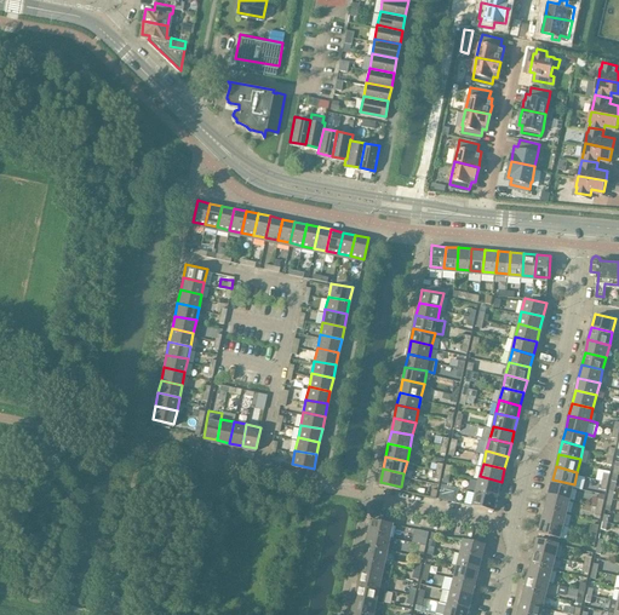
[(502,482),(480,476),(477,489),(498,494),(502,482)]
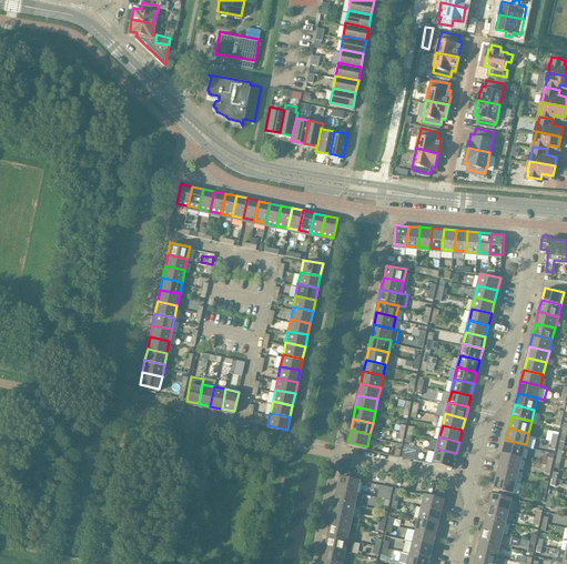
[(523,456),(526,444),(506,440),(503,451),(523,456)]
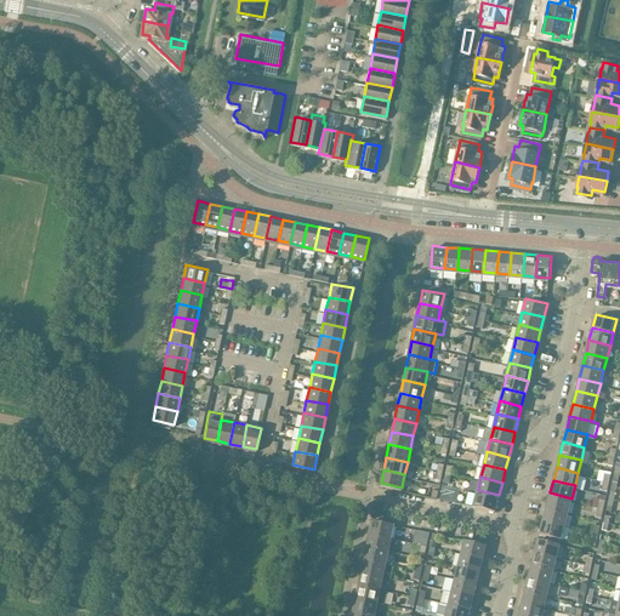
[(499,495),(478,490),(475,503),(495,508),(499,495)]
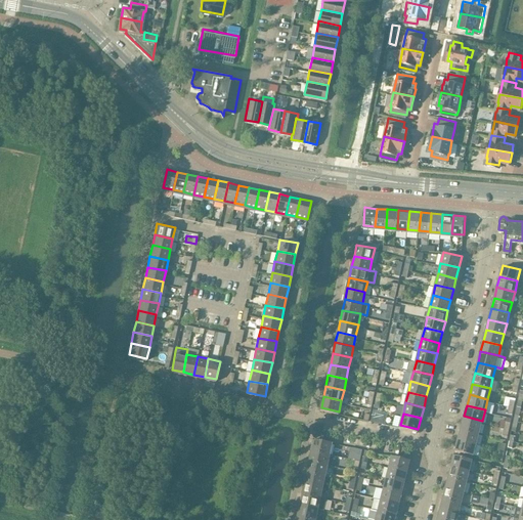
[(479,431),(482,421),(464,416),(462,427),(479,431)]
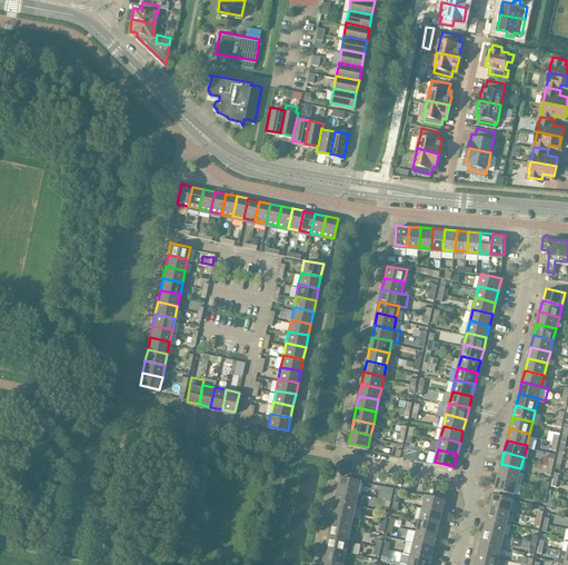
[(518,479),(520,468),(501,464),(498,475),(518,479)]
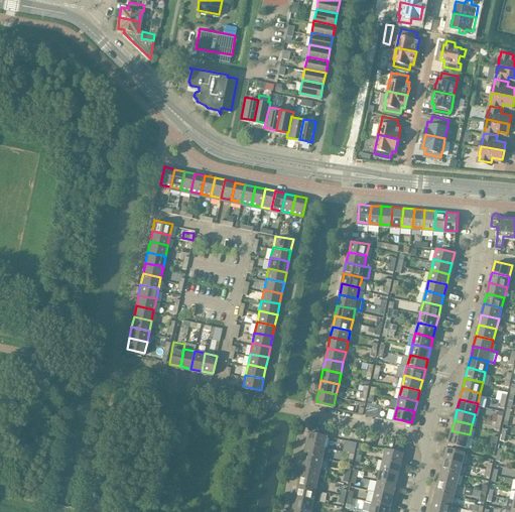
[(328,433),(310,430),(307,441),(326,444),(328,433)]
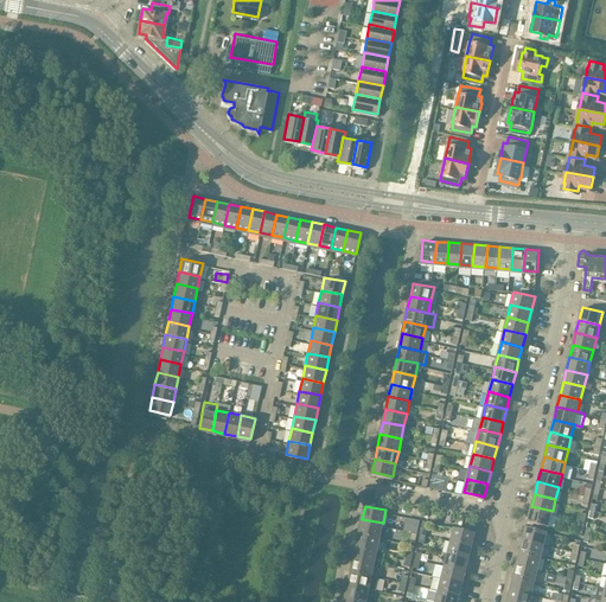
[(549,525),(553,511),(531,506),(528,519),(549,525)]
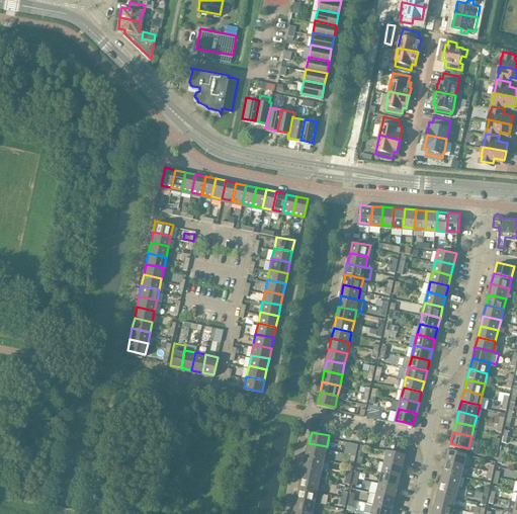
[(356,453),(359,442),(348,439),(346,451),(351,452),(356,453)]
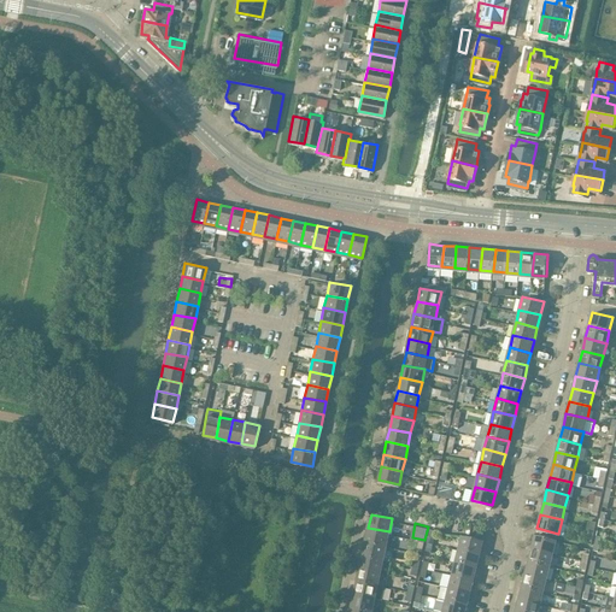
[(389,531),(368,528),(365,540),(387,545),(389,531)]
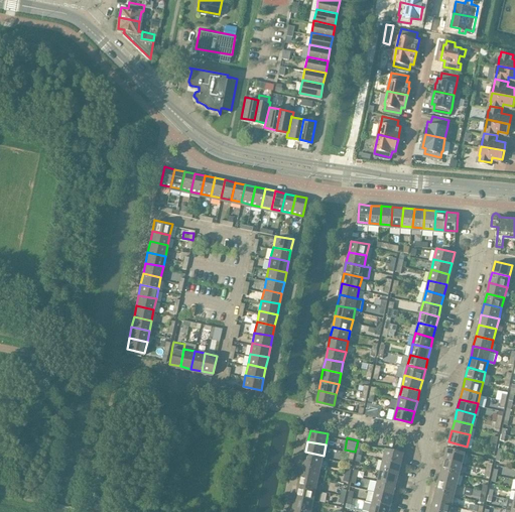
[(463,462),(466,451),(447,445),(445,457),(463,462)]
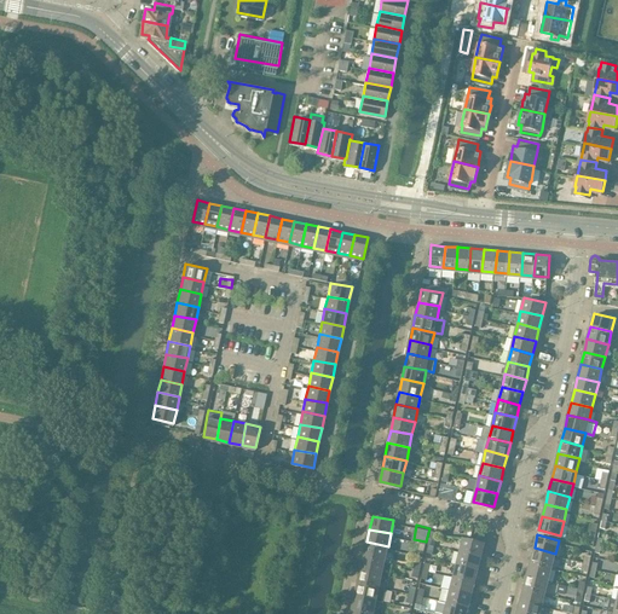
[(485,540),(465,536),(461,549),(481,554),(485,540)]
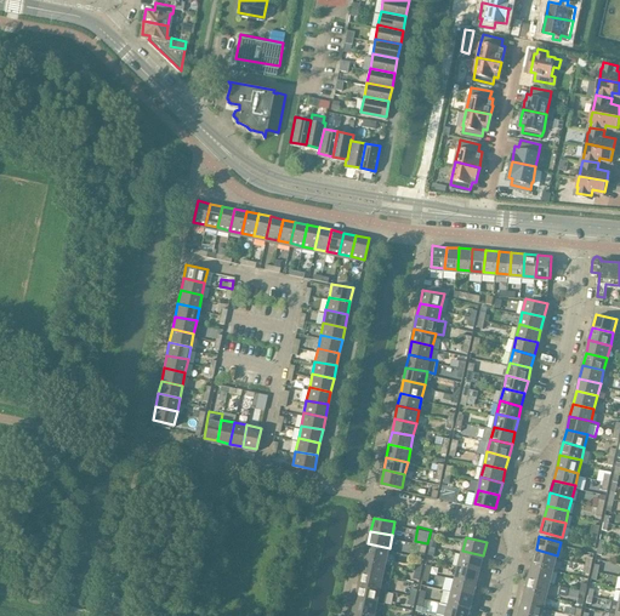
[(390,548),(368,543),(365,557),(386,562),(390,548)]
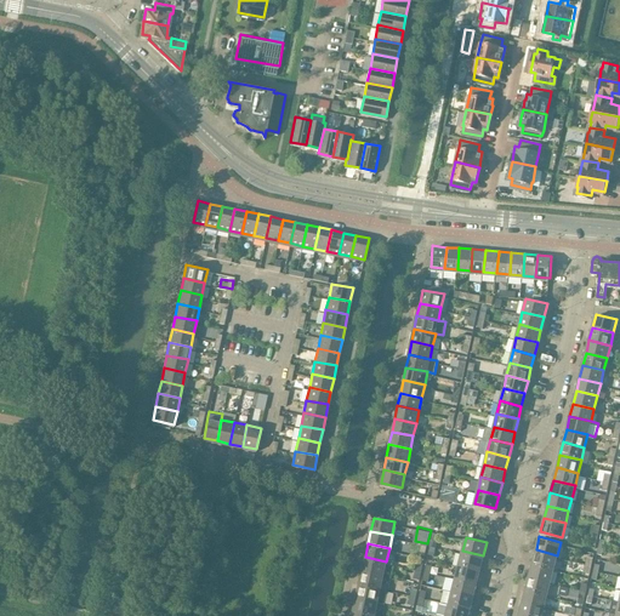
[(553,568),(557,555),(536,549),(533,563),(553,568)]
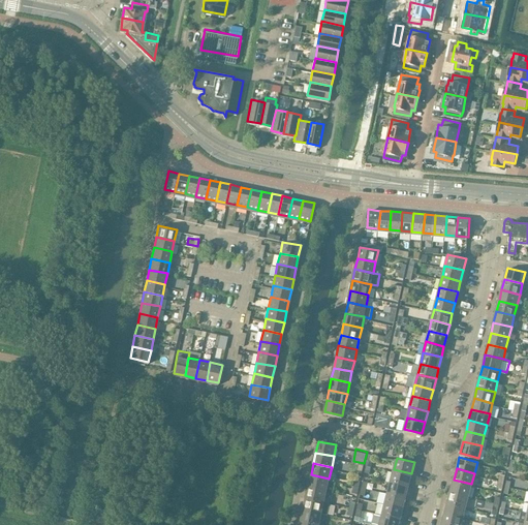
[(411,473),(394,469),(391,481),(409,485),(411,473)]
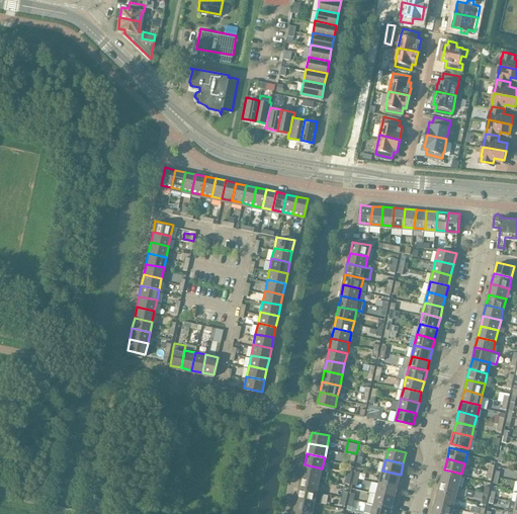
[(322,468),(305,464),(303,475),(320,479),(322,468)]
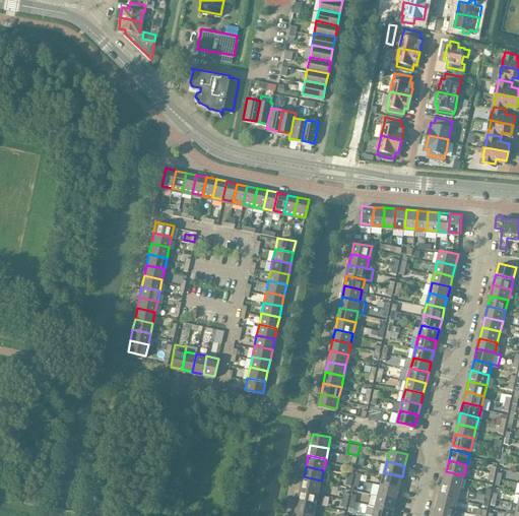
[(380,470),(375,490),(379,491),(384,471),(380,470)]
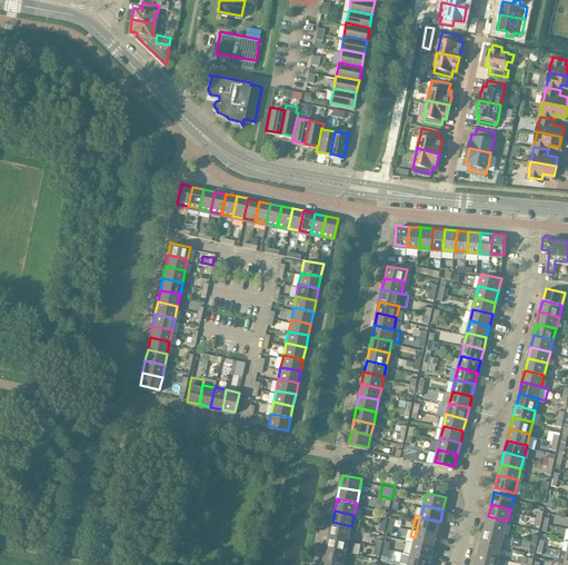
[(505,533),(507,521),(488,516),(485,527),(505,533)]
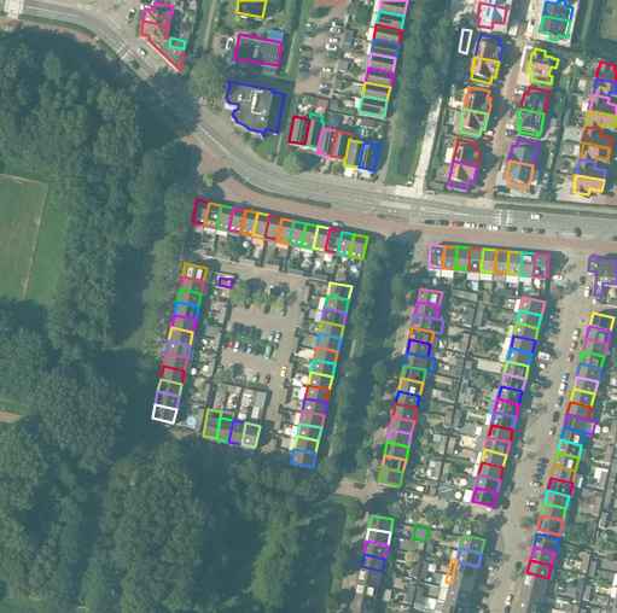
[(478,566),(457,561),(454,573),(475,578),(478,566)]
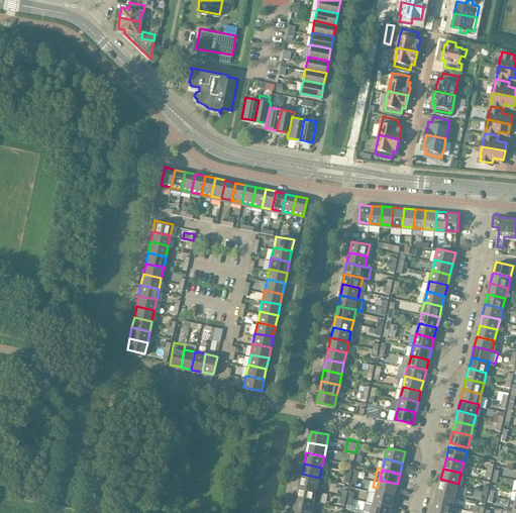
[(319,478),(302,474),(299,485),(317,489),(319,478)]
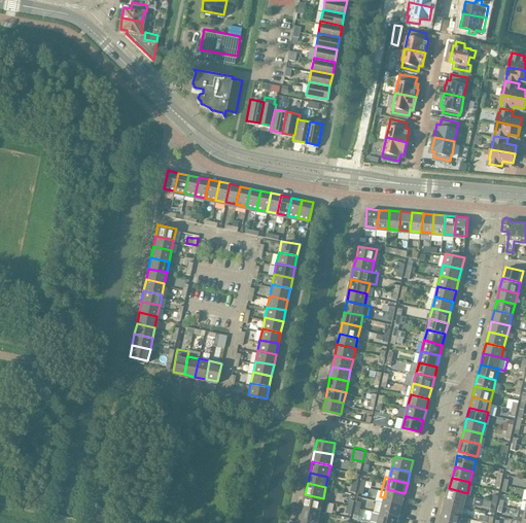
[(464,503),(467,493),(449,488),(447,499),(464,503)]
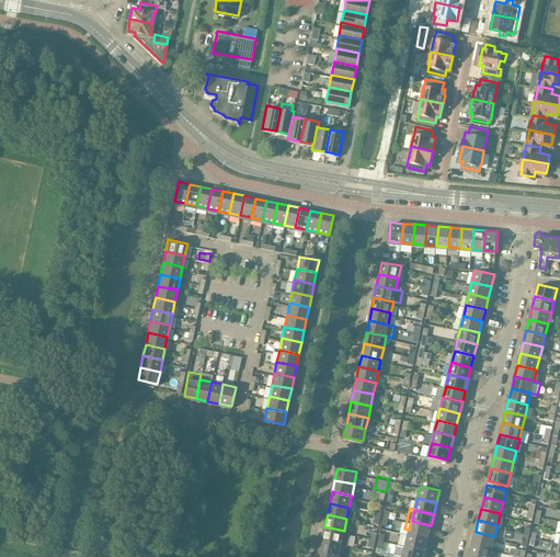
[(431,525),(412,521),(409,532),(427,537),(431,525)]
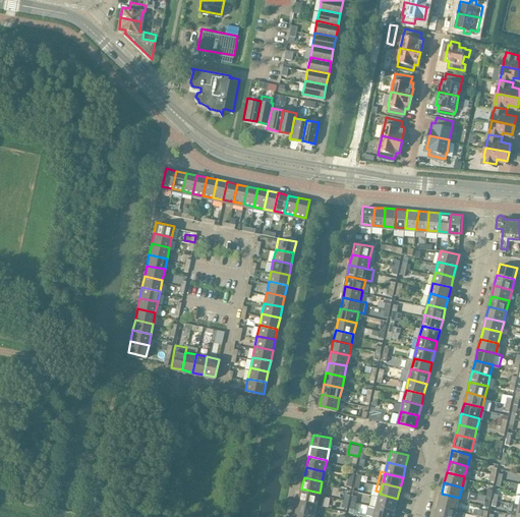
[(326,494),(320,493),(301,489),(299,500),(318,503),(323,505),(326,494)]
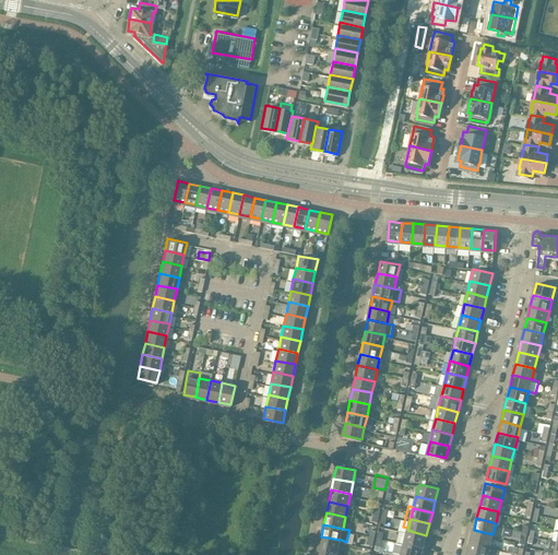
[(426,535),(407,530),(404,542),(424,546),(426,535)]
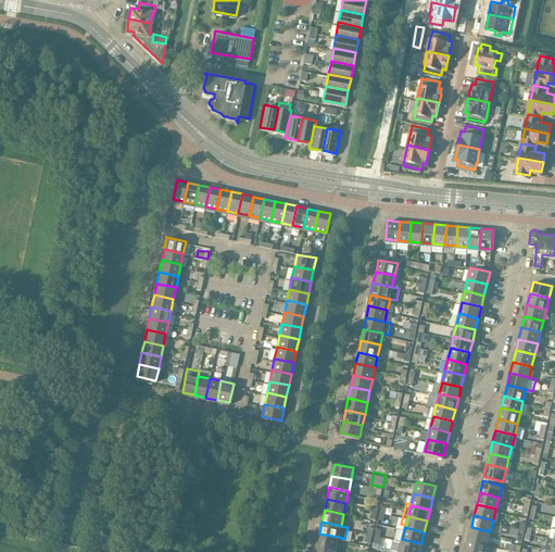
[(487,543),(490,531),(471,527),(468,538),(487,543)]
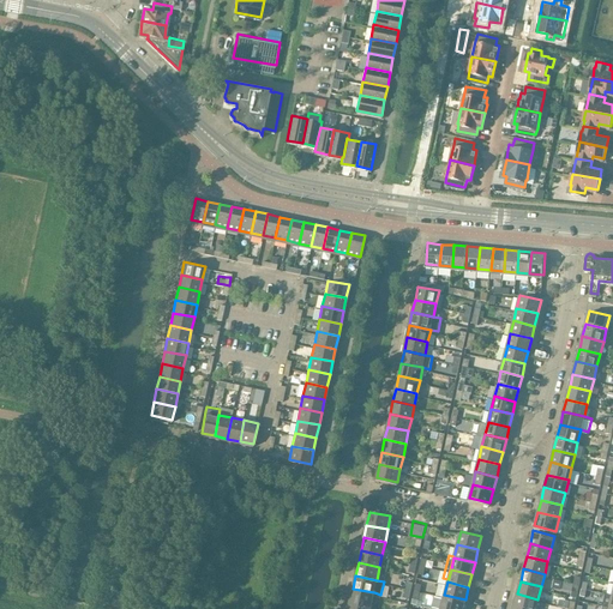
[(374,592),(353,589),(350,601),(371,606),(374,592)]
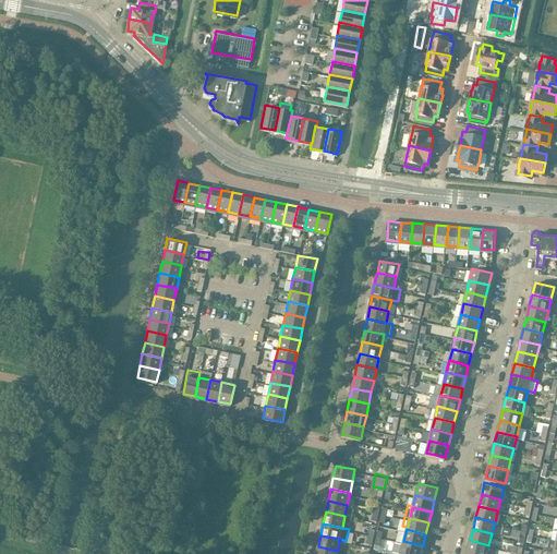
[(476,553),(486,553),(488,545),(470,540),(467,552),(476,553)]
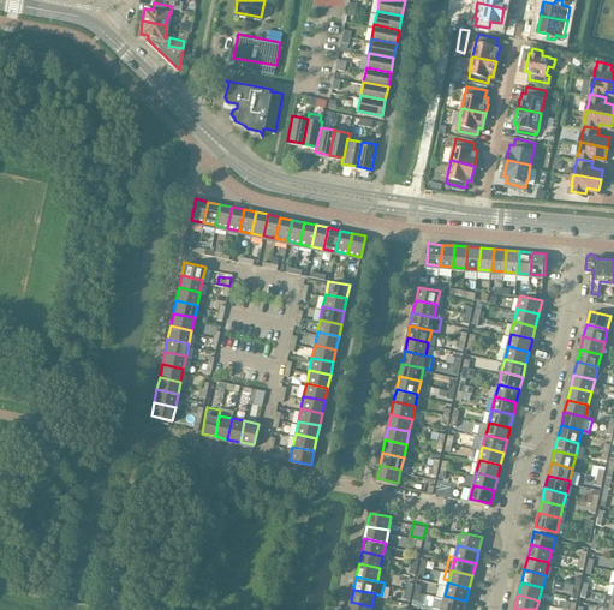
[(538,609),(542,609),(565,609),(566,604),(547,602),(548,596),(541,594),(538,609)]
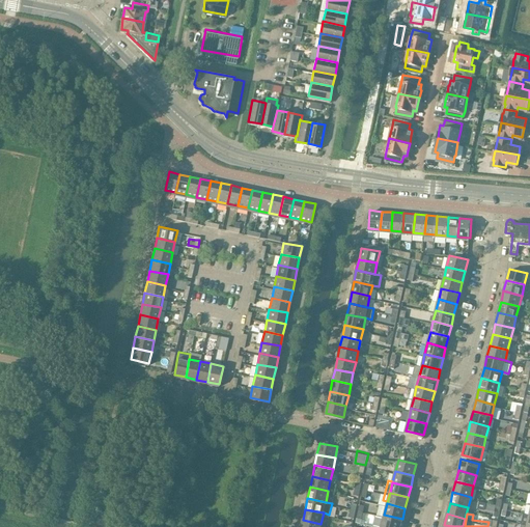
[(399,526),(402,519),(384,515),(382,526),(387,526),(399,526)]
